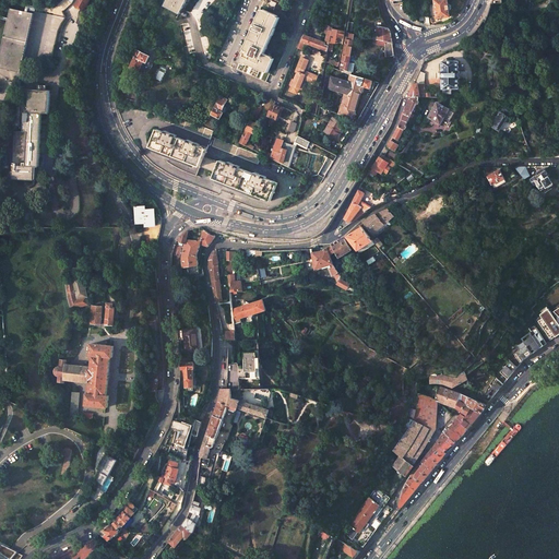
[(79,0),(75,6),(84,10),(90,0),(79,0)]
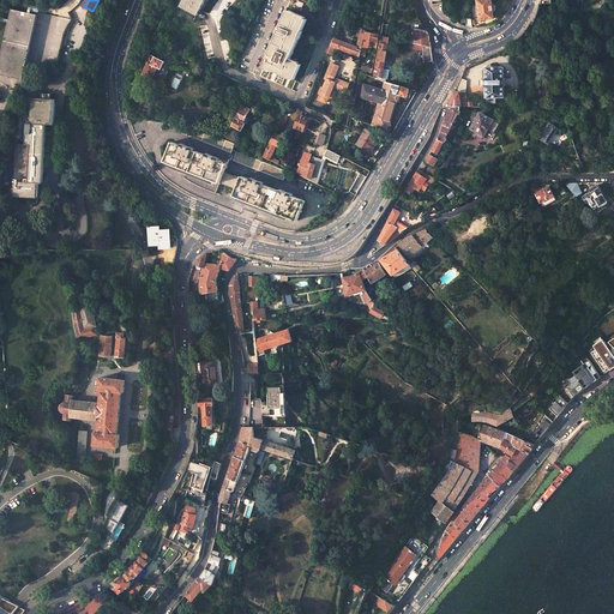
[(184,0),(181,6),(198,14),(204,0),(184,0)]
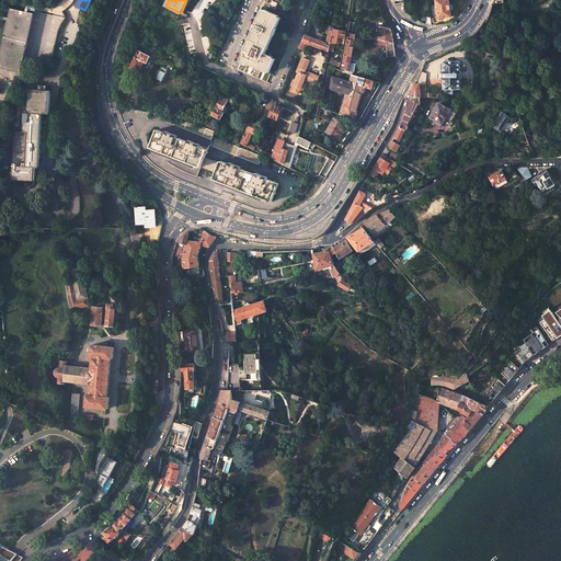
[(437,13),(438,20),(451,18),(450,11),(451,10),(453,9),(453,6),(451,4),(449,4),(448,0),(435,0),(437,9),(436,9),(436,10),(436,12),(437,13)]
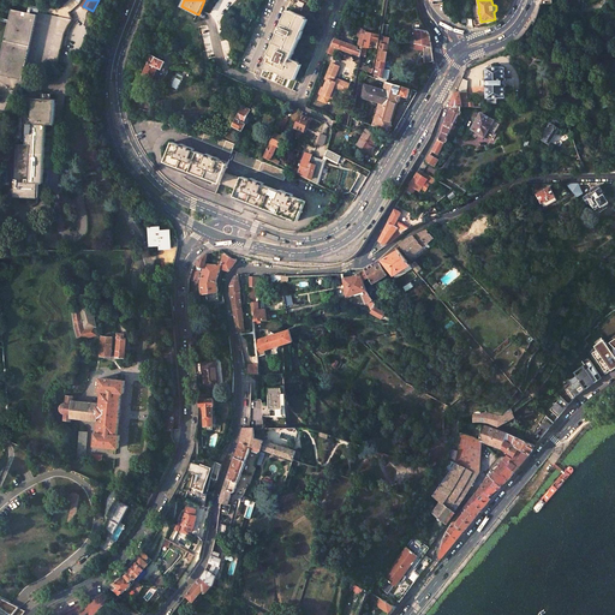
[(12,10),(0,64),(0,75),(23,79),(37,15),(12,10)]
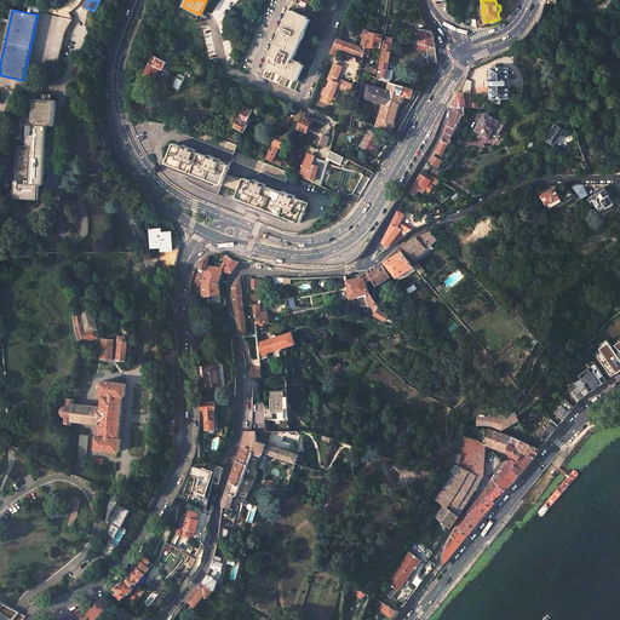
[(304,16),(292,11),(286,23),(285,23),(280,34),(281,35),(267,68),(294,80),(302,63),(291,58),(309,18),(304,16)]
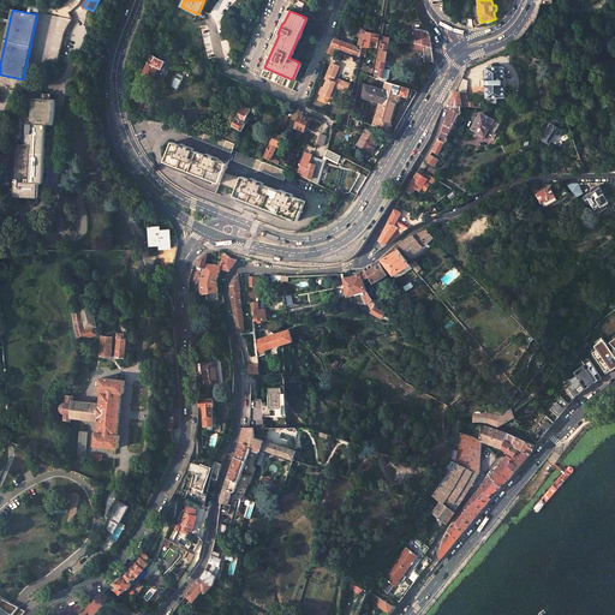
[(358,46),(333,39),(330,46),(339,49),(360,57),(362,49),(363,46),(366,31),(365,31),(366,30),(363,29),(358,46)]
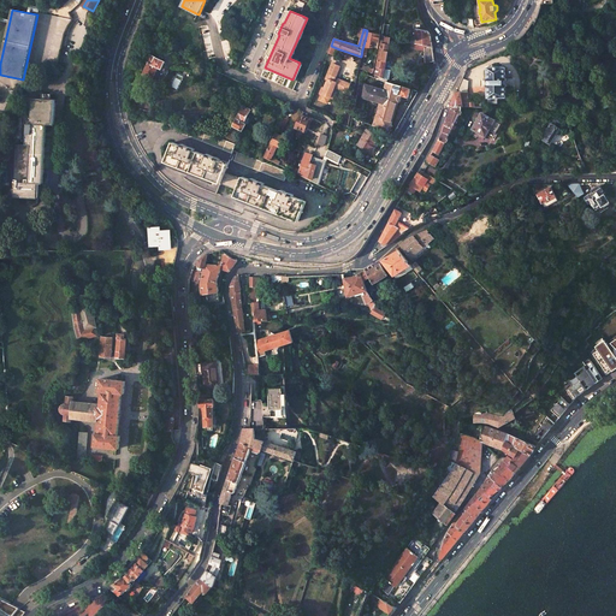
[(428,30),(415,29),(416,37),(412,37),(412,40),(409,40),(409,42),(412,42),(420,45),(433,48),(432,46),(430,34),(428,30)]
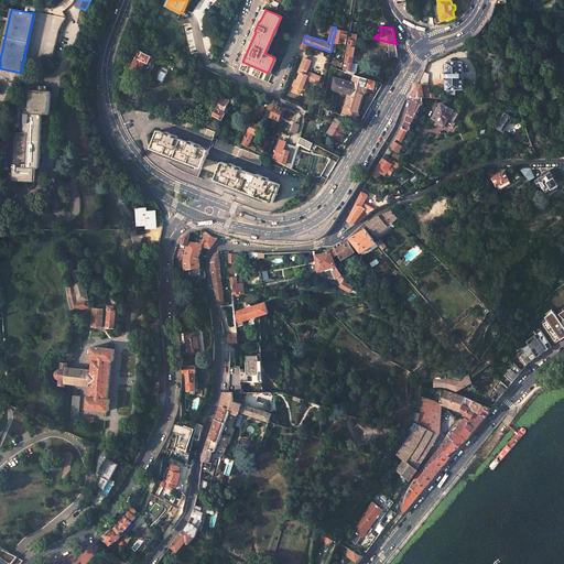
[(348,32),(336,29),(333,42),(332,45),(336,46),(338,36),(347,38),(348,32)]
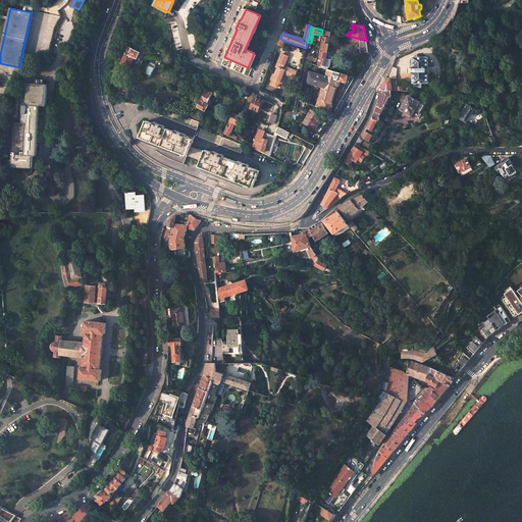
[(327,31),(324,30),(323,37),(319,57),(318,63),(325,65),(326,58),(327,58),(327,57),(330,38),(331,32),(327,31)]
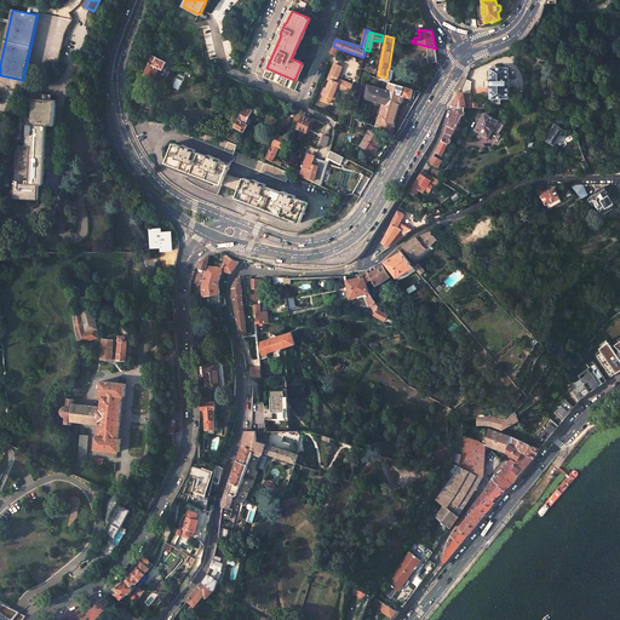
[(164,46),(154,41),(150,50),(160,53),(164,46)]
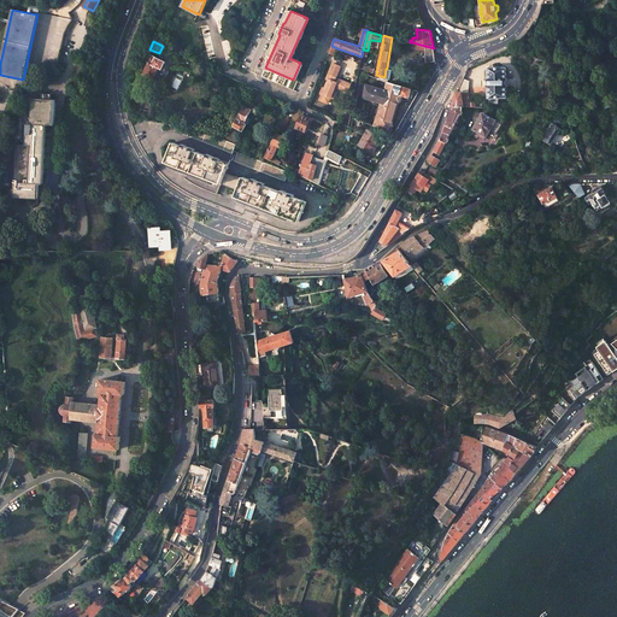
[(434,48),(421,45),(419,50),(425,51),(427,63),(435,62),(435,59),(434,48)]
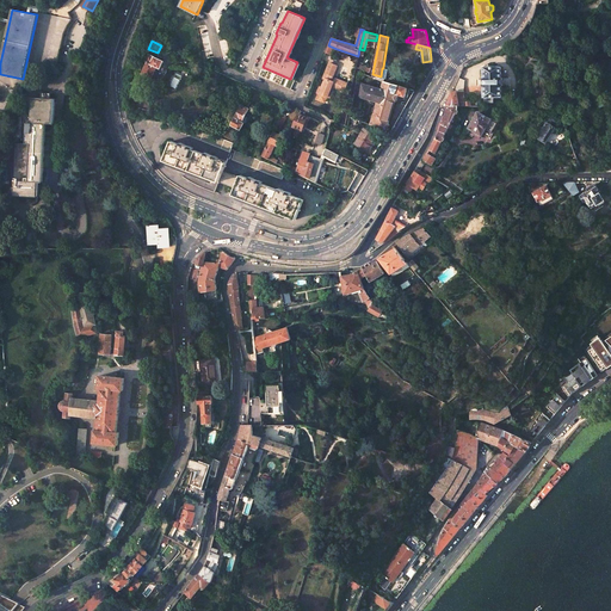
[(164,62),(149,55),(144,65),(147,66),(142,74),(154,80),(164,62)]
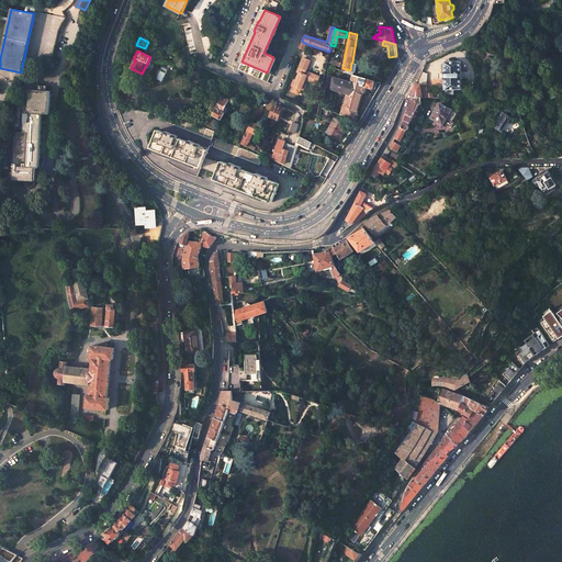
[(301,74),(300,76),(299,75),(296,80),(298,81),(295,86),(302,89),(306,79),(308,80),(317,83),(319,76),(306,71),(311,60),(303,58),(298,72),(301,74)]
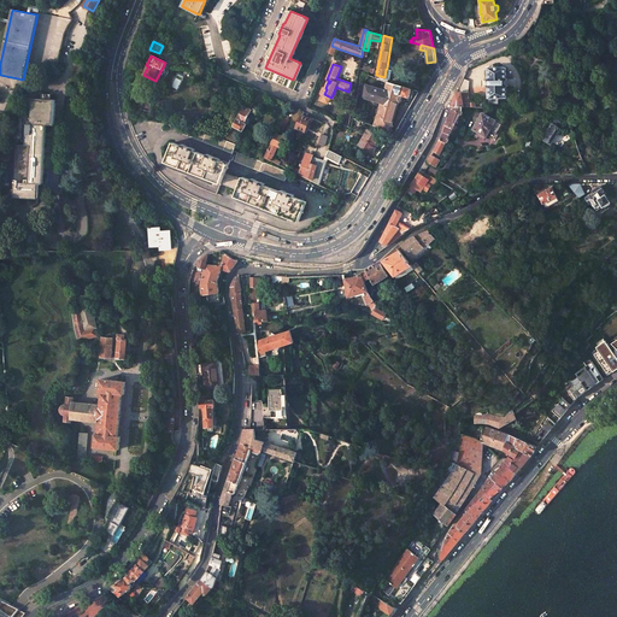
[(506,68),(488,68),(488,80),(487,80),(487,87),(488,87),(488,98),(506,98),(506,87),(507,87),(507,78),(506,78),(506,68)]
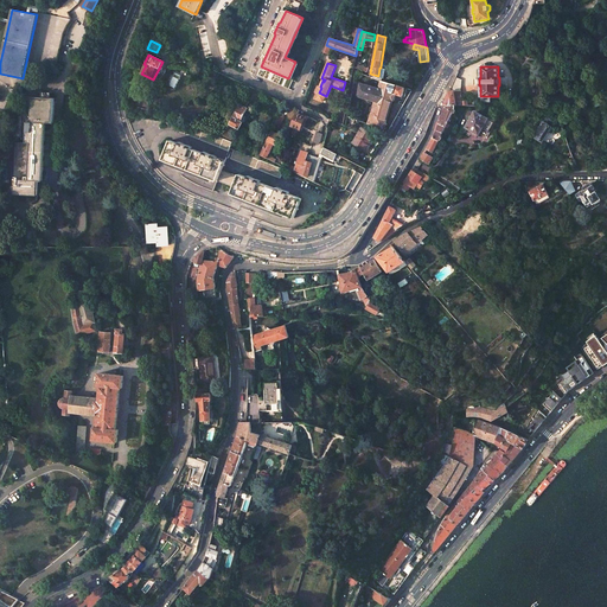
[(410,84),(384,75),(383,78),(382,81),(404,88),(409,89),(410,84)]
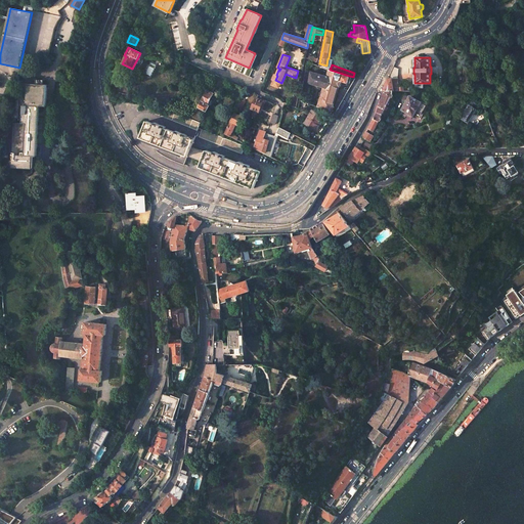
[(398,69),(393,67),(387,81),(384,89),(384,90),(393,91),(404,91),(404,87),(398,88),(398,80),(398,69)]
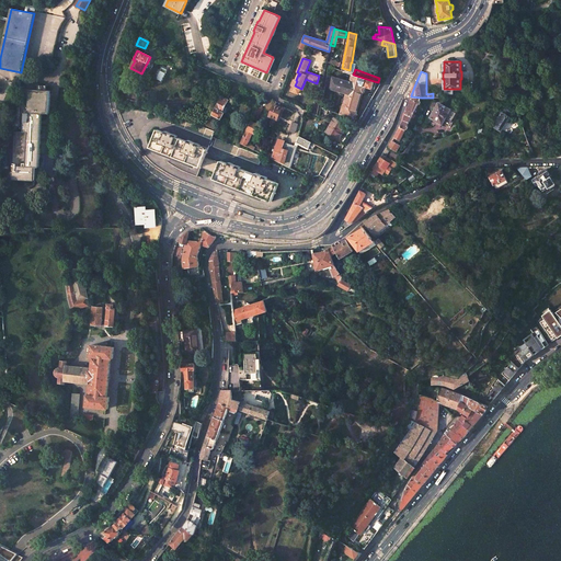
[(351,82),(328,75),(324,87),(347,93),(341,115),(355,119),(356,119),(357,114),(356,114),(363,92),(365,88),(364,88),(364,87),(371,89),(374,81),(353,75),(351,82)]
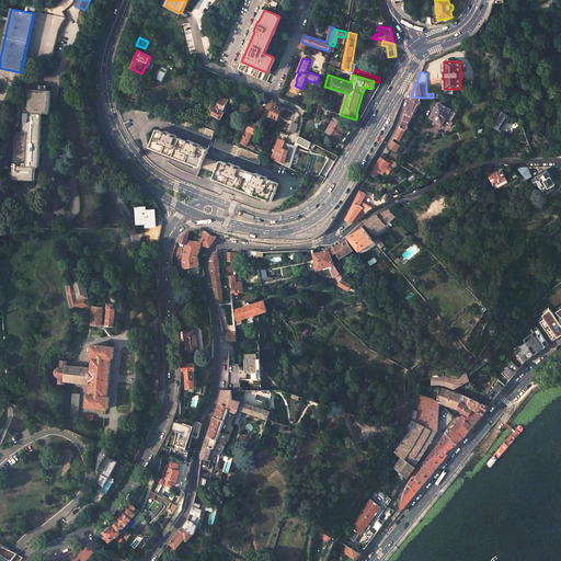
[(235,81),(231,80),(213,115),(221,119),(225,113),(222,112),(228,100),(226,99),(235,81)]
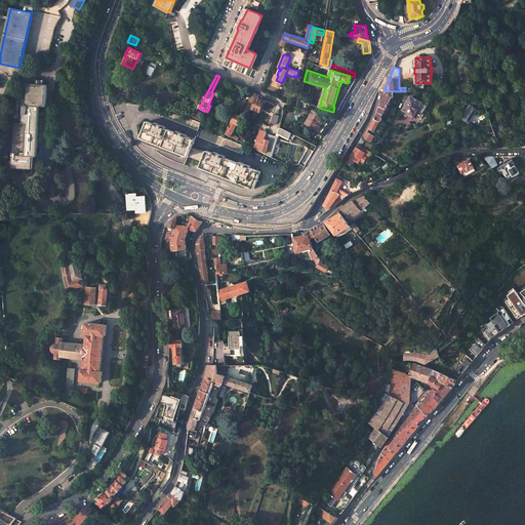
[(515,77),(507,80),(511,93),(519,91),(515,77)]
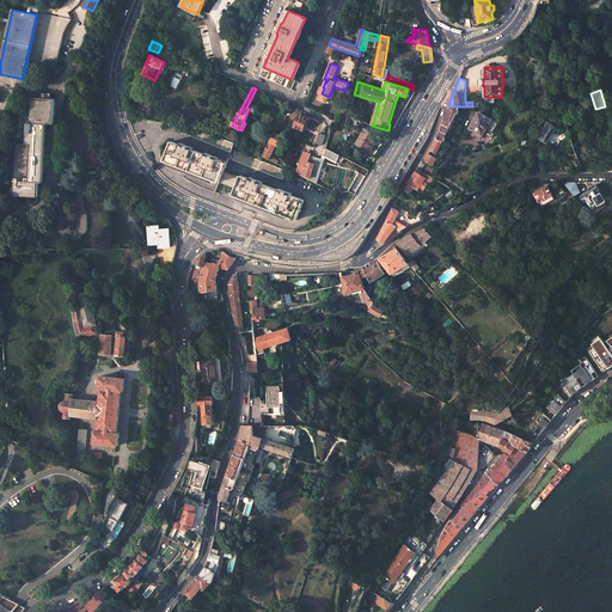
[(51,157),(44,157),(46,124),(54,124),(55,99),(32,98),(31,121),(34,121),(32,123),(28,123),(26,145),(17,144),(14,178),(18,178),(18,181),(14,181),(14,196),(38,197),(38,188),(46,189),(46,183),(50,183),(51,157)]
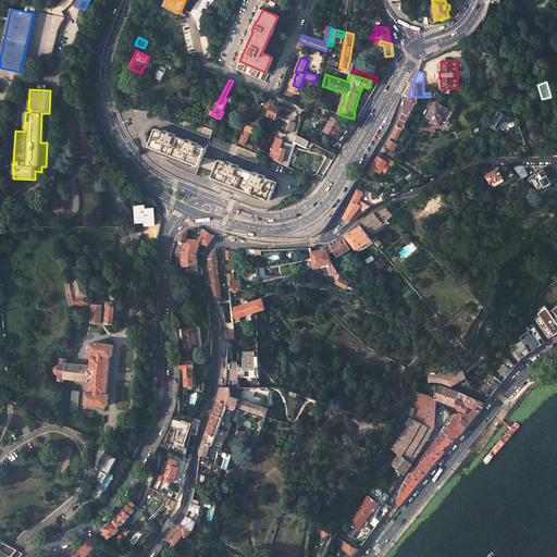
[(418,97),(408,96),(407,98),(403,113),(401,112),(399,119),(398,124),(391,136),(397,140),(403,130),(405,128),(406,126),(405,125),(409,116),(411,116),(412,114),(411,112),(415,103),(416,104),(417,103),(418,101),(418,99),(418,97)]
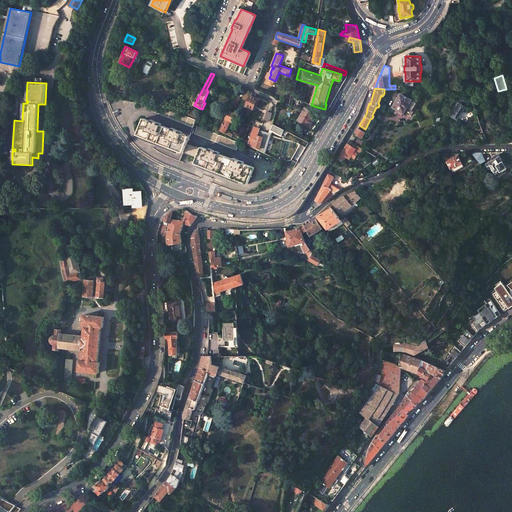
[(411,100),(400,94),(393,107),(398,110),(397,112),(403,115),(404,112),(406,113),(411,106),(409,104),(411,100)]
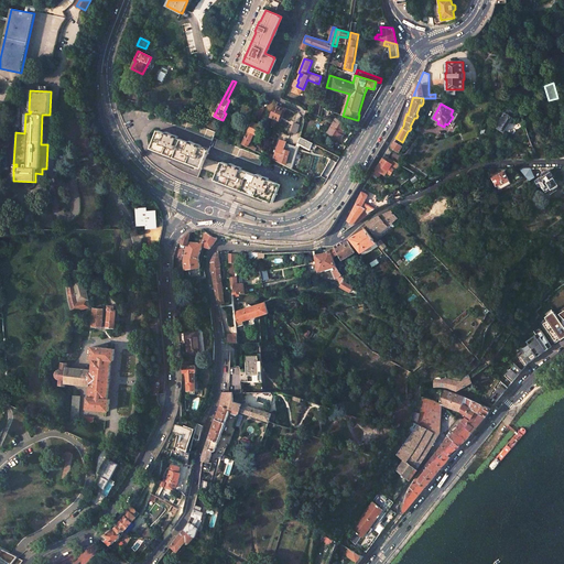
[(264,108),(260,106),(253,120),(257,122),(264,108)]
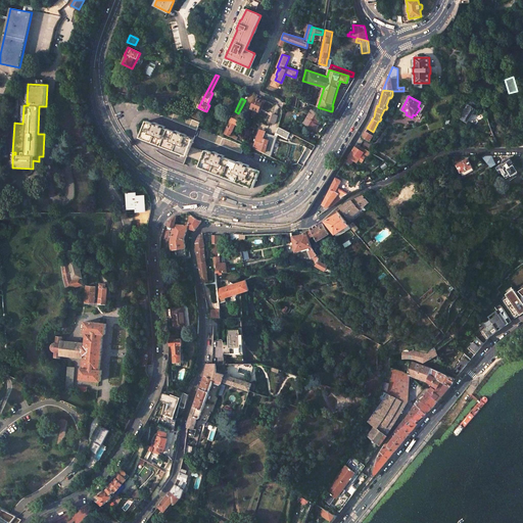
[(263,101),(256,98),(251,107),(258,110),(263,101)]
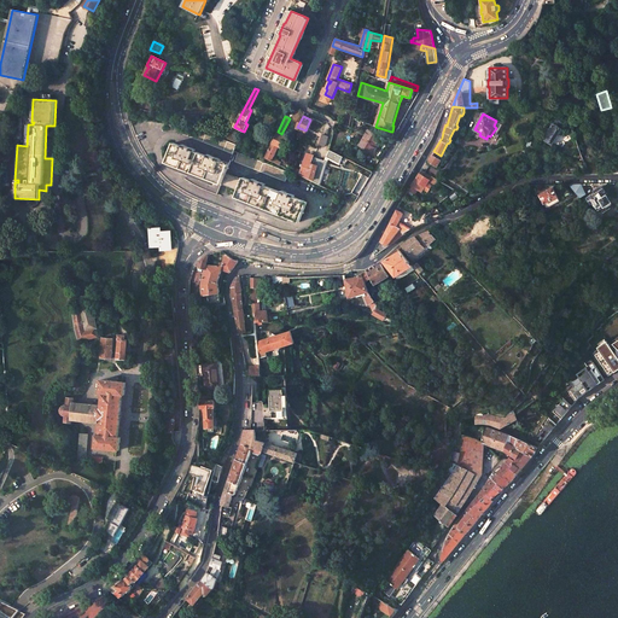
[(549,144),(552,146),(561,128),(553,123),(543,139),(549,143),(549,144)]
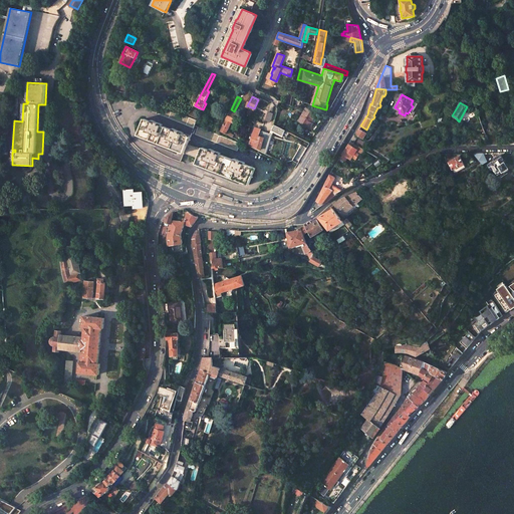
[(197,120),(154,103),(153,105),(151,111),(194,127),(195,125),(197,120)]
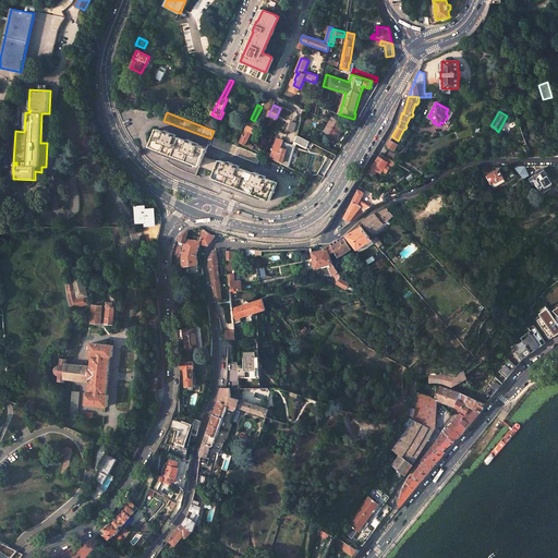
[(343,123),(332,117),(324,131),(337,138),(341,132),(339,130),(343,123)]
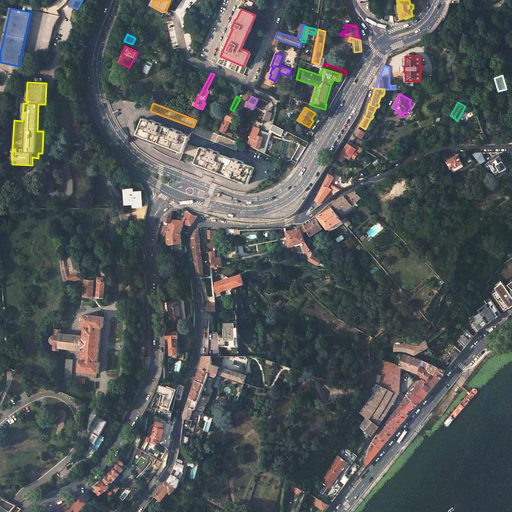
[(236,114),(229,111),(220,130),(232,137),(233,134),(226,131),(231,122),(232,123),(236,114)]
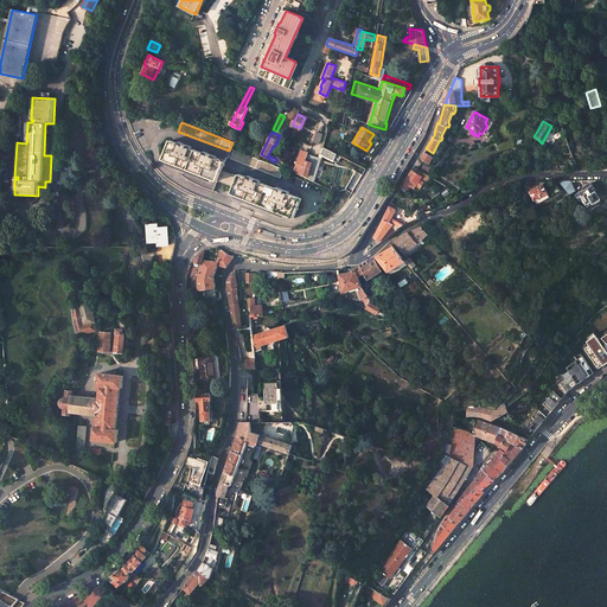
[(320,141),(323,134),(317,132),(313,142),(319,144),(320,141)]
